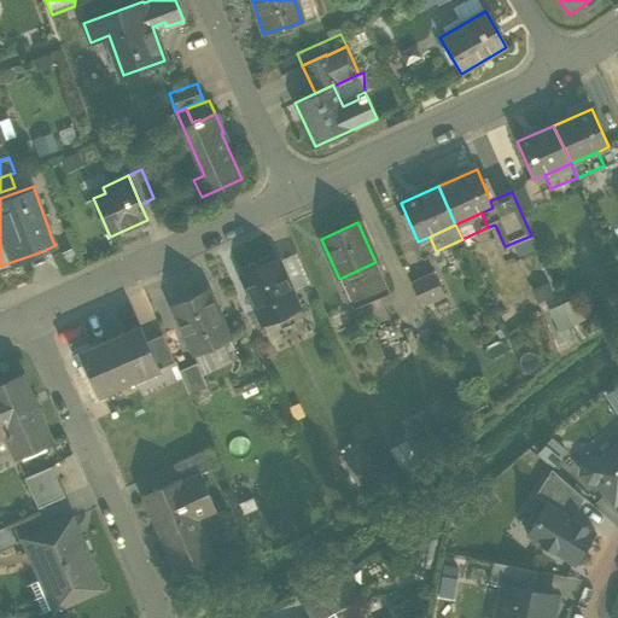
[(291,252),(277,258),(290,289),(304,281),(291,252)]
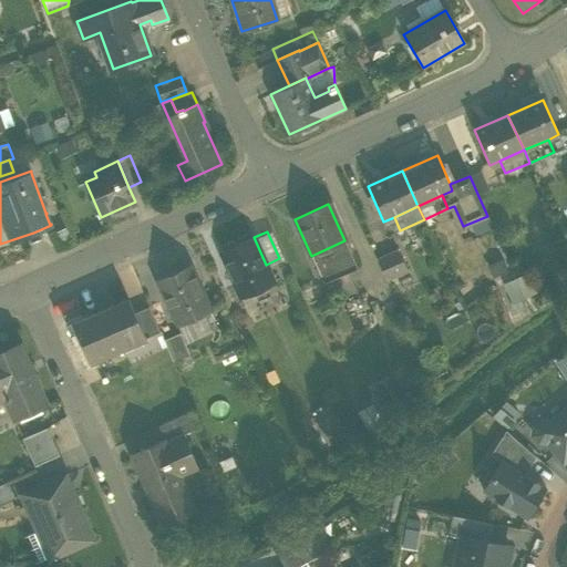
[(254,237),(220,253),(240,298),(274,282),(266,265),(254,237)]
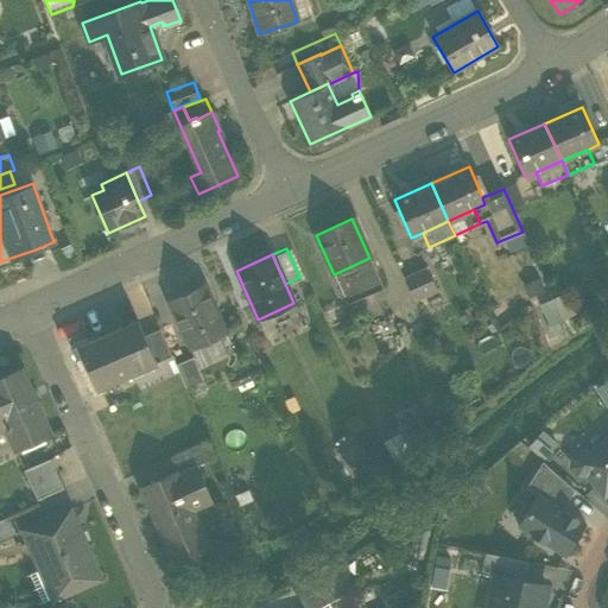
[(369,258),(334,274),(333,274),(348,305),(384,290),(369,258)]
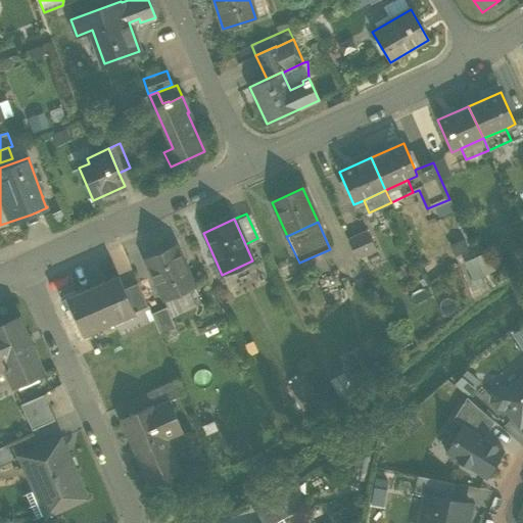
[(367,233),(347,241),(355,259),(375,251),(367,233)]
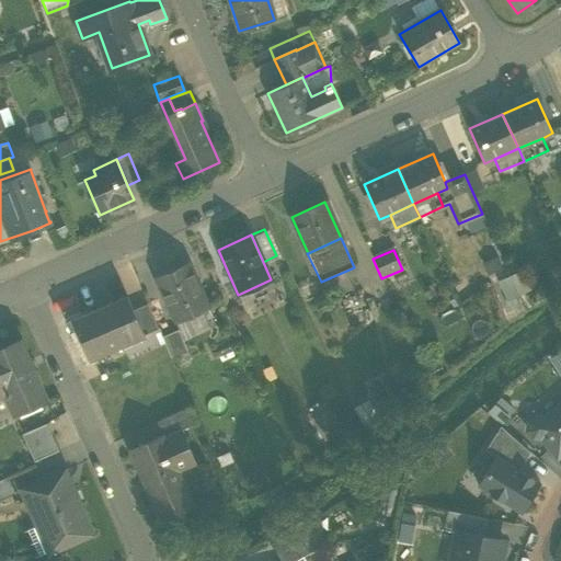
[(187,262),(156,277),(175,322),(183,319),(191,335),(209,327),(202,310),(208,307),(187,262)]
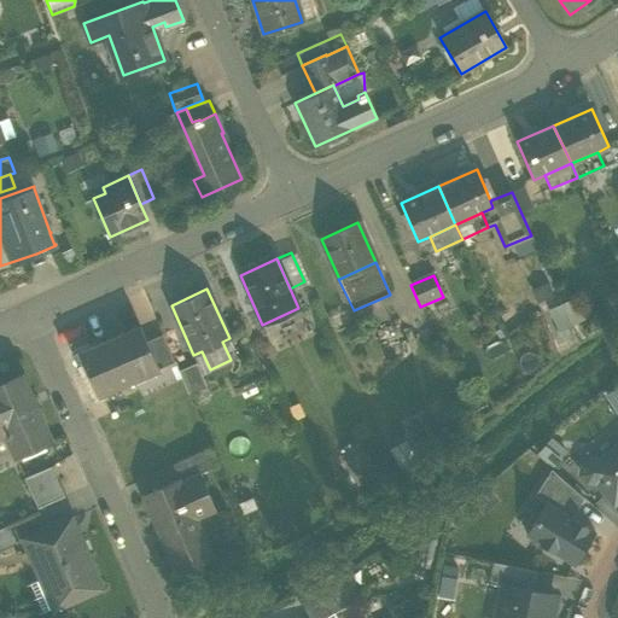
[(559,332),(584,322),(575,298),(549,308),(559,332)]
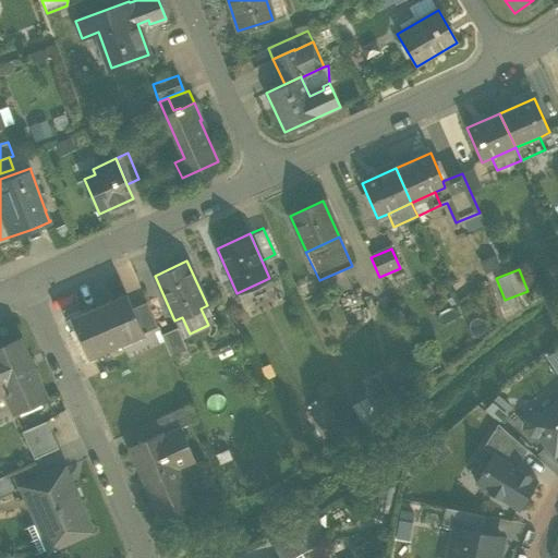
[(126,294),(71,318),(87,356),(143,334),(132,308),(126,294)]
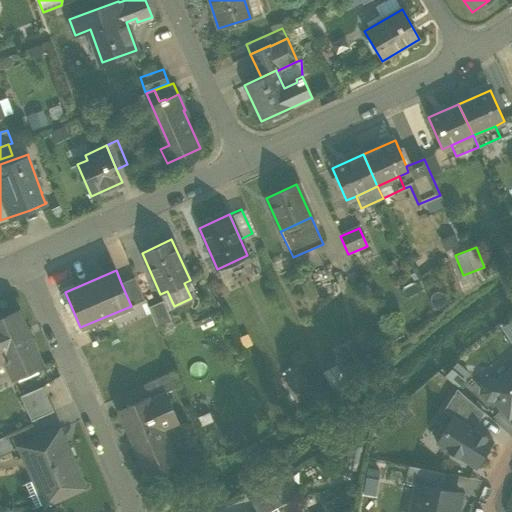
[(144,300),(134,277),(121,283),(131,306),(144,300)]
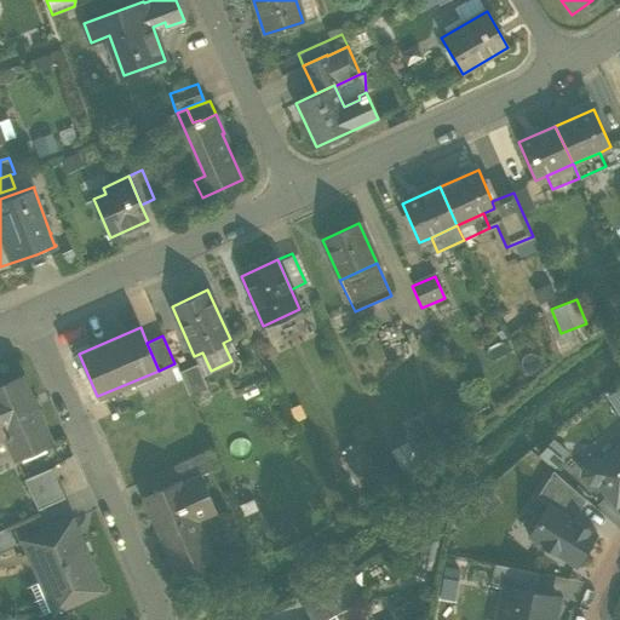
[(196,365),(179,373),(189,395),(207,388),(196,365)]
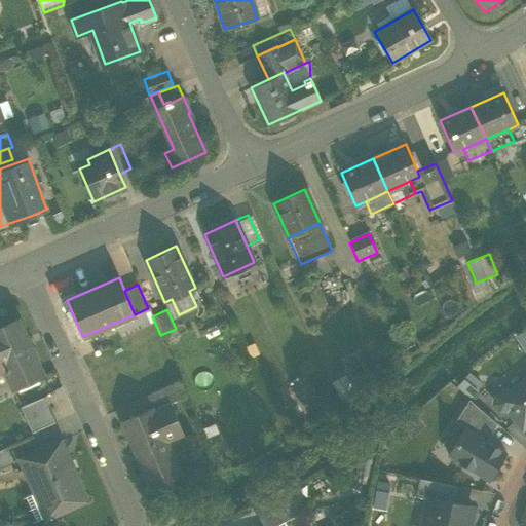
[(19,318),(0,327),(0,359),(12,387),(43,374),(19,318)]
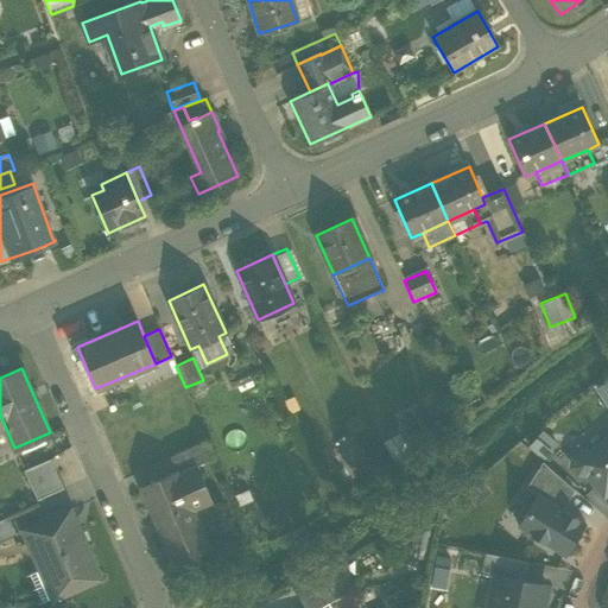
[(607,385),(606,382),(594,390),(606,409),(607,406),(607,385)]
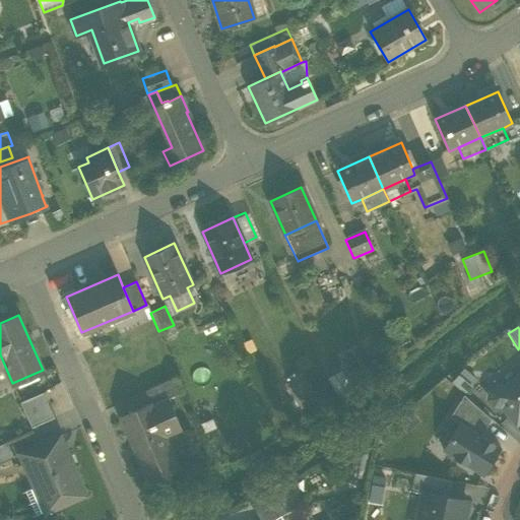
[(366,351),(348,362),(365,389),(382,379),(366,351)]
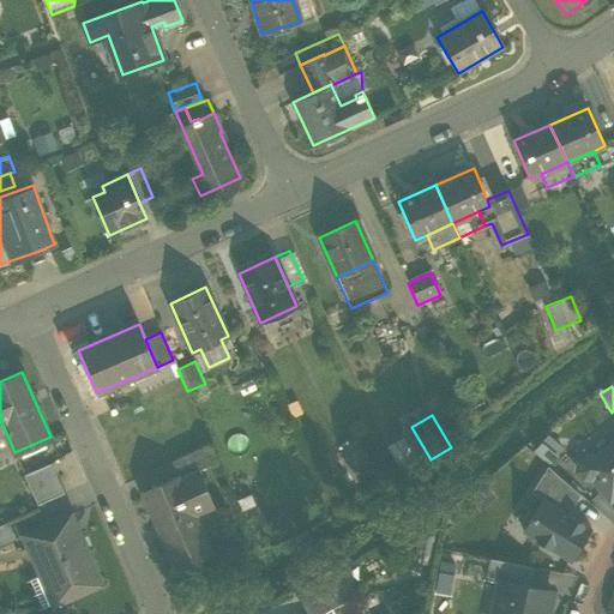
[(0,458),(14,452),(0,419),(0,458)]
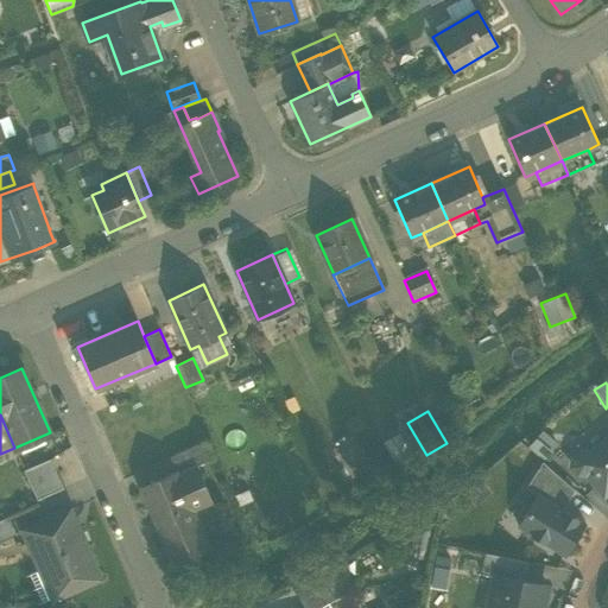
[(543,435),(531,447),(542,458),(555,445),(543,435)]
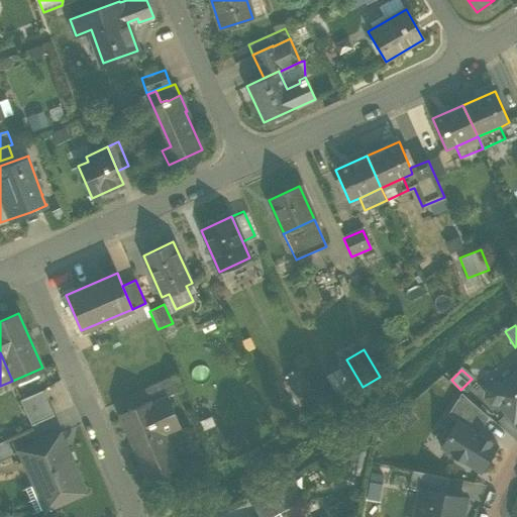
[(516,371),(501,385),(493,384),(487,389),(486,397),(491,403),(499,404),(513,422),(516,418),(516,371)]
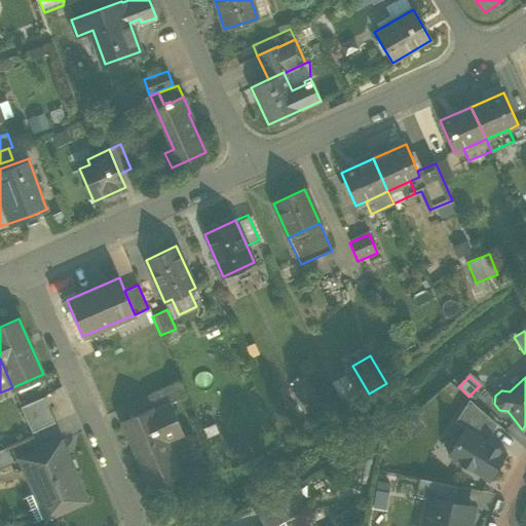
[(178,382),(147,397),(152,409),(168,402),(170,404),(184,397),(178,382)]
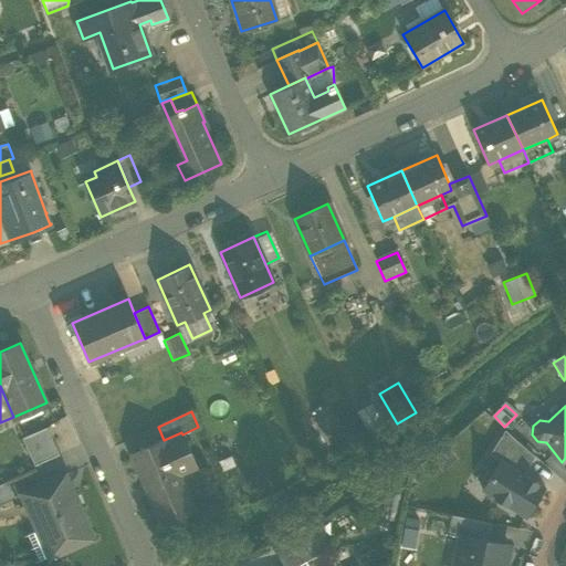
[(46,427),(23,438),(34,464),(59,454),(46,427)]
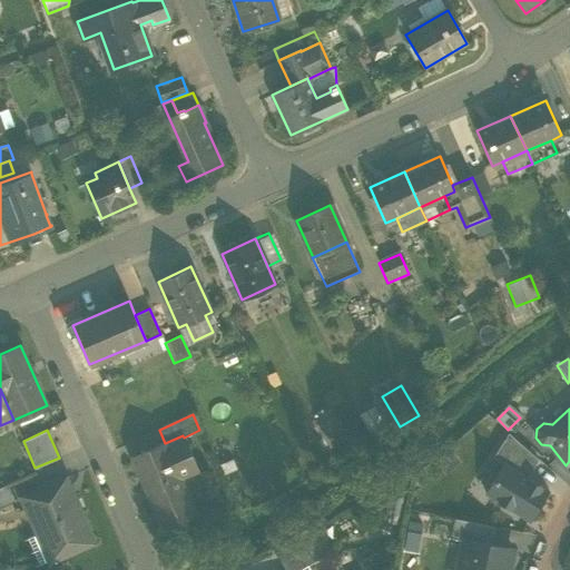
[(504,464),(527,478),(538,460),(508,433),(493,459),(503,464),(504,464)]
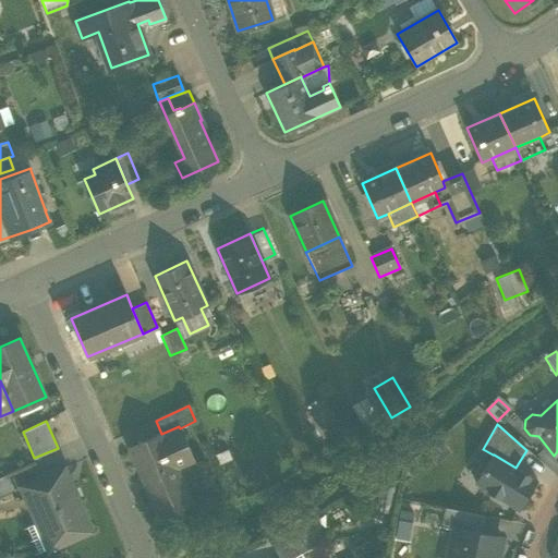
[(161,434),(129,448),(129,447),(128,447),(158,519),(193,505),(178,469),(194,462),(180,428),(179,426),(161,434)]
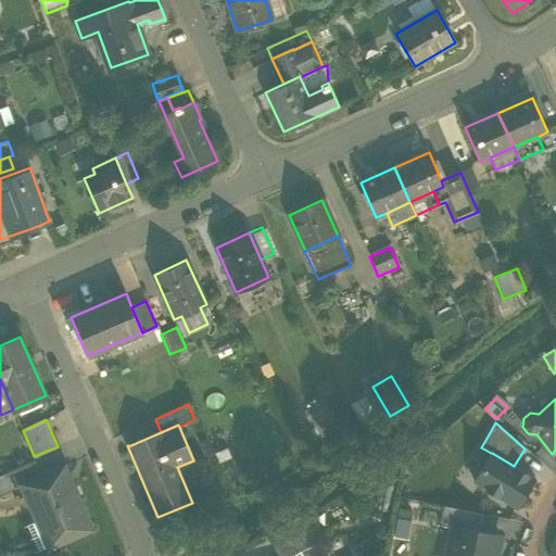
[(474,481),(517,508),(535,480),(514,466),(492,453),(491,453),(474,481)]
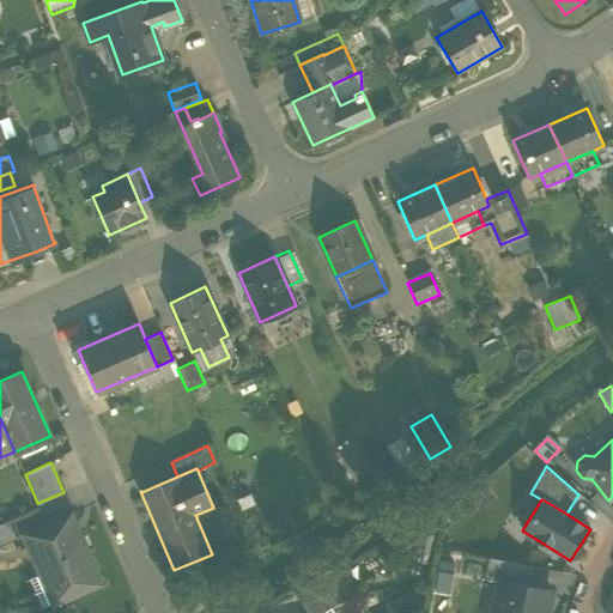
[(102,583),(71,513),(22,534),(40,575),(48,571),(60,599),(52,602),(53,605),(102,583)]
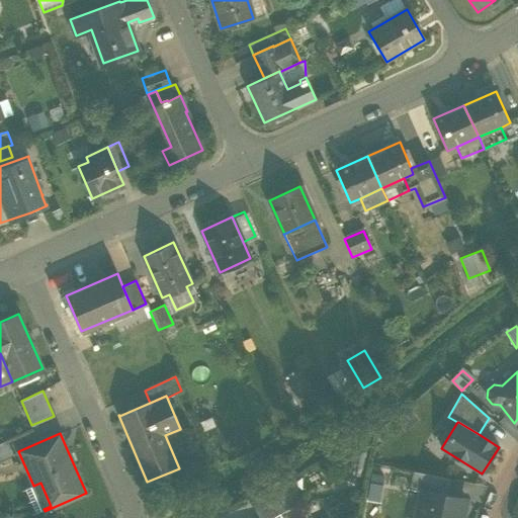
[(7,440),(0,443),(0,461),(14,455),(7,440)]
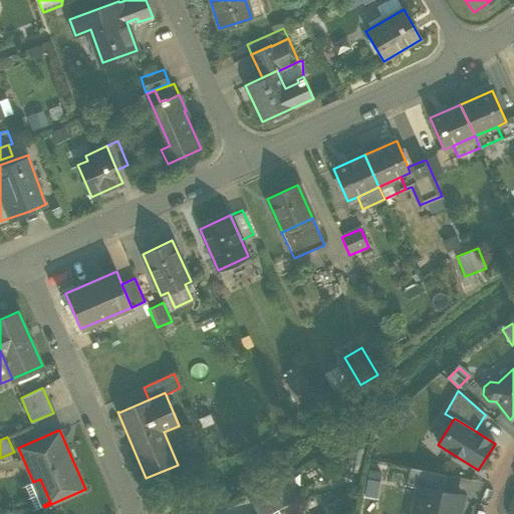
[(420,487),(443,492),(446,476),(411,468),(407,486),(419,489),(420,487)]
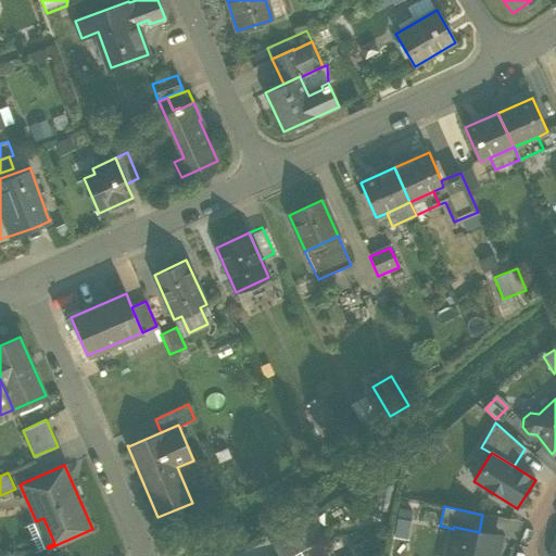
[(54,543),(43,518),(36,521),(28,525),(39,550),(47,546),(54,543)]
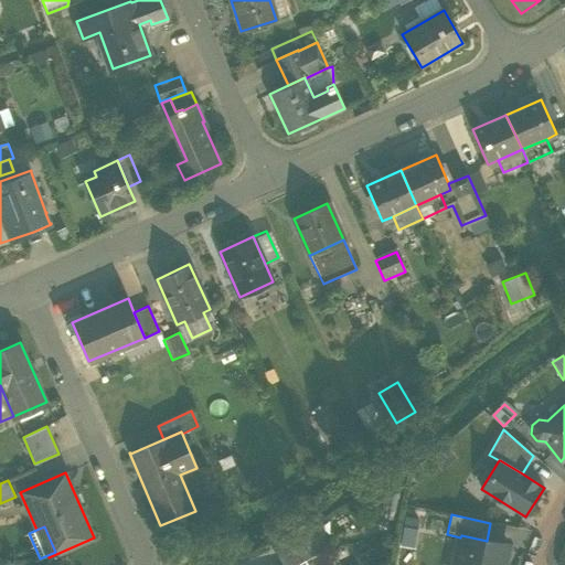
[(307,528),(273,548),(283,564),(297,564),(306,561),(321,551),(307,528)]
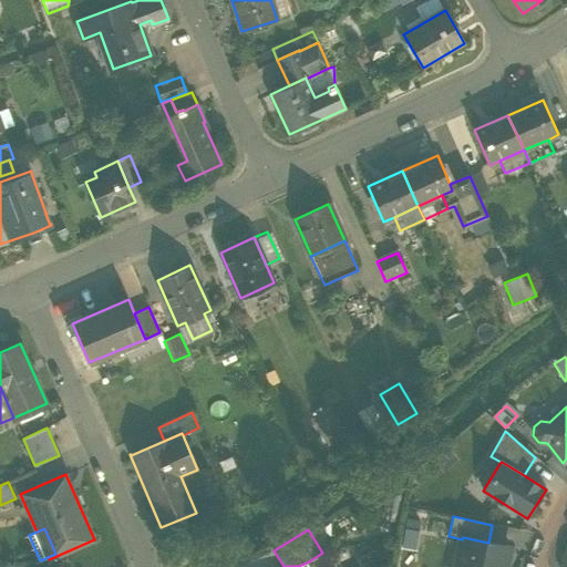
[(455,566),(505,566),(509,547),(488,543),(463,537),(462,539),(455,566)]
